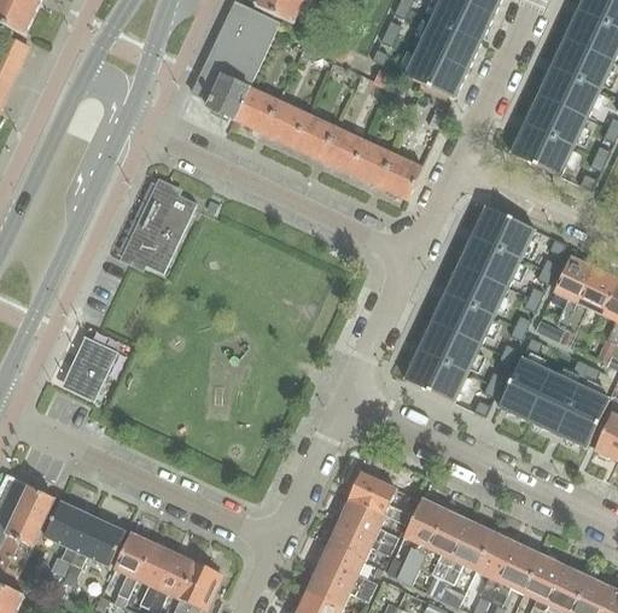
[(0,0),(0,21),(25,33),(40,0),(41,0),(0,0)]
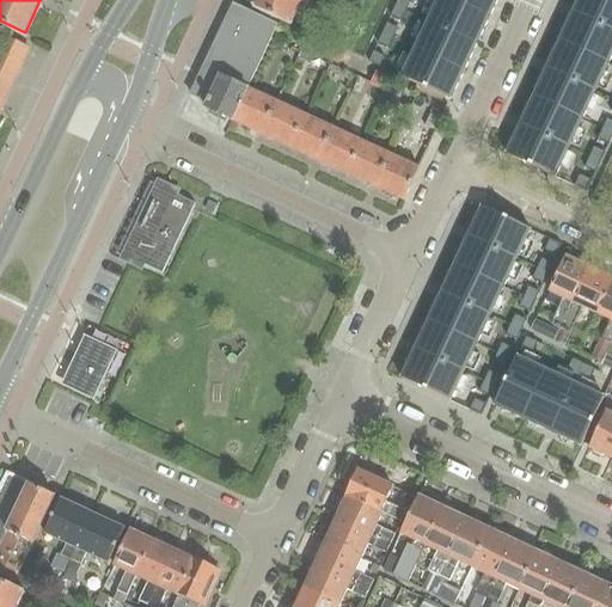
[(204,104),(219,111),(233,117),(249,85),(252,78),(245,74),(271,18),(262,13),(233,0),(190,91),(207,98),(207,99),(208,99),(204,104)]
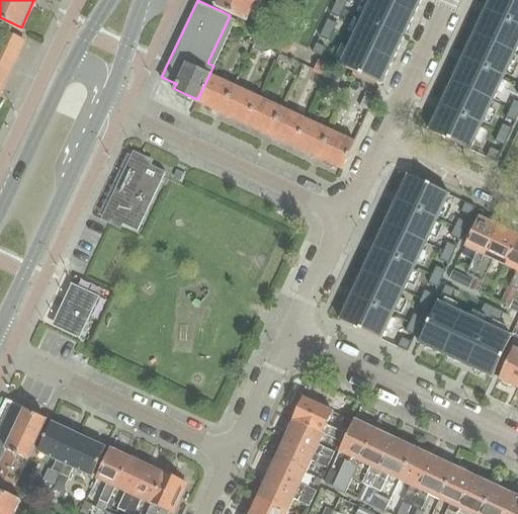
[(214,0),(213,3),(237,14),(247,19),(255,0),(214,0)]
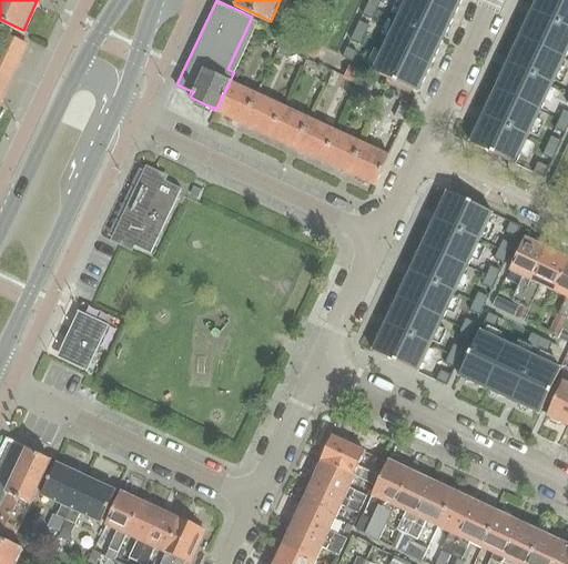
[(405,0),(397,17),(443,39),(455,13),(426,0),(405,0)]
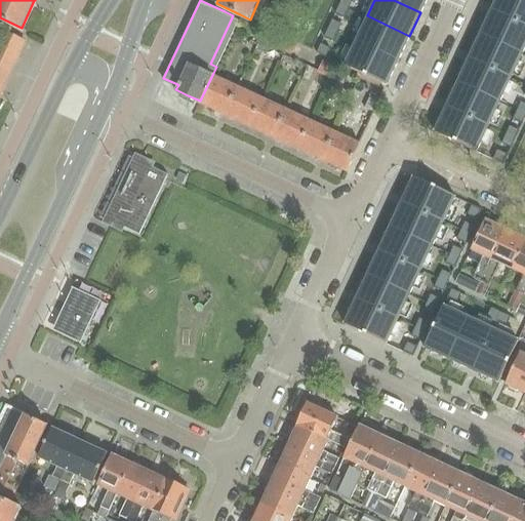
[(394,0),(420,12),(426,0),(394,0)]
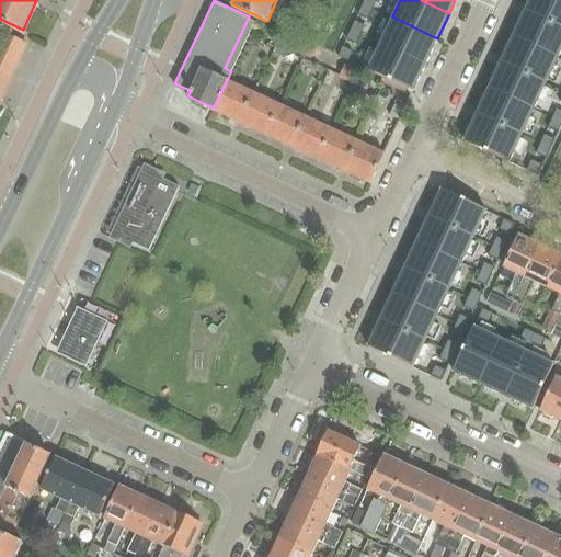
[(528,0),(525,8),(560,24),(560,0),(528,0)]
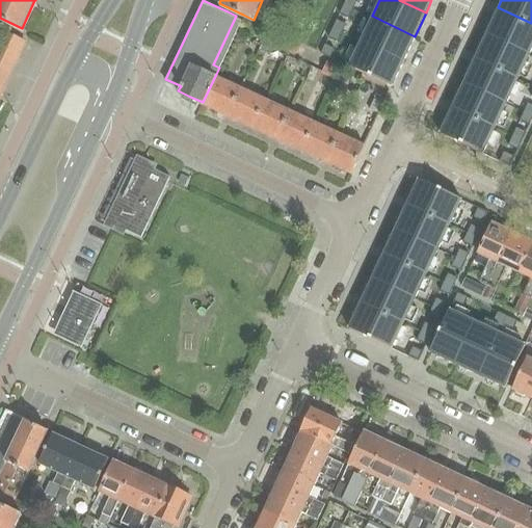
[(344,2),(340,11),(349,16),(353,7),(344,2)]
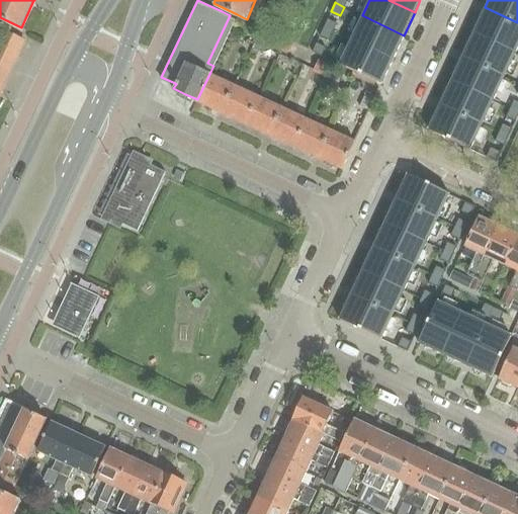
[(517,22),(485,7),(473,31),(515,51),(517,43),(517,22)]
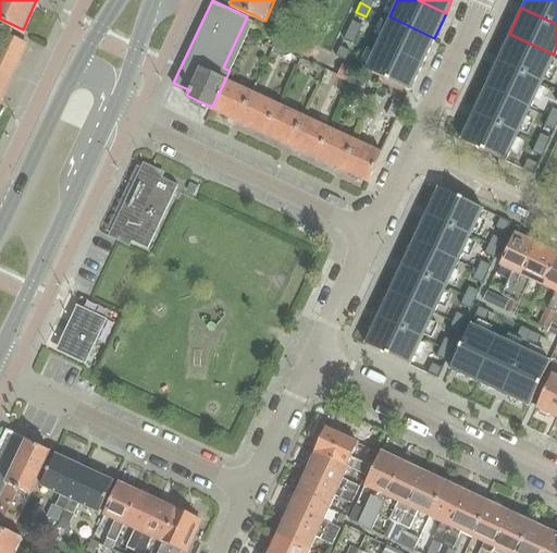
[(390,16),(379,41),(422,62),(434,38),(390,16)]
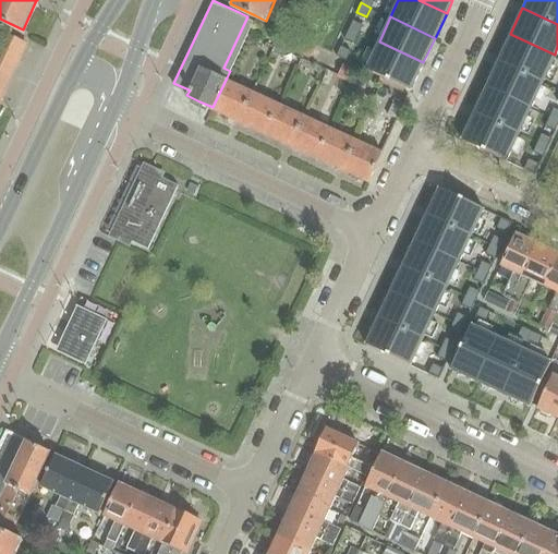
[(353,17),(349,27),(359,32),(363,23),(353,17)]
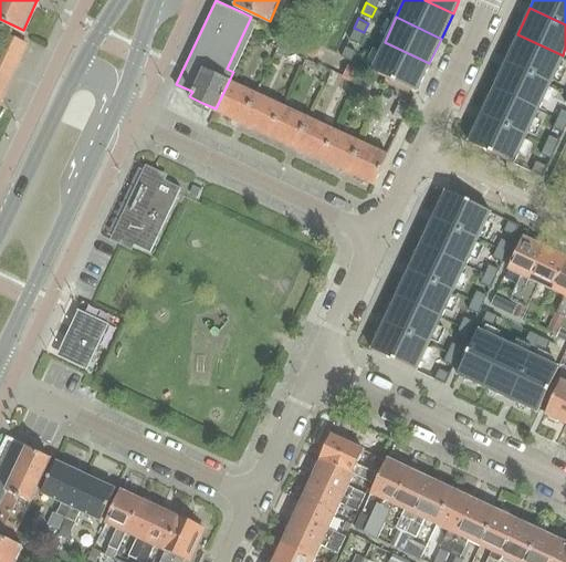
[(278,38),(285,41),(286,41),(292,29),(284,25),(278,38)]
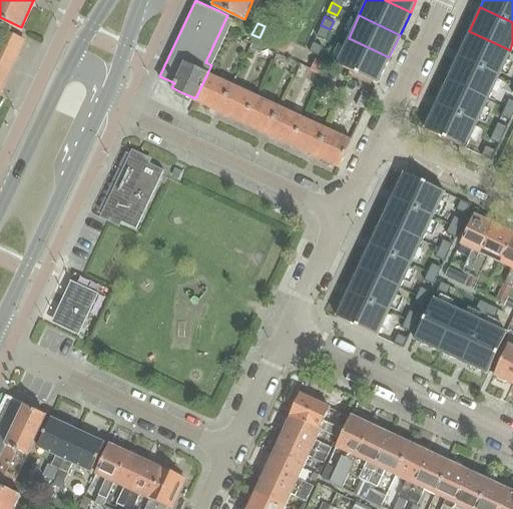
[(321,25),(317,33),(326,38),(330,29),(321,25)]
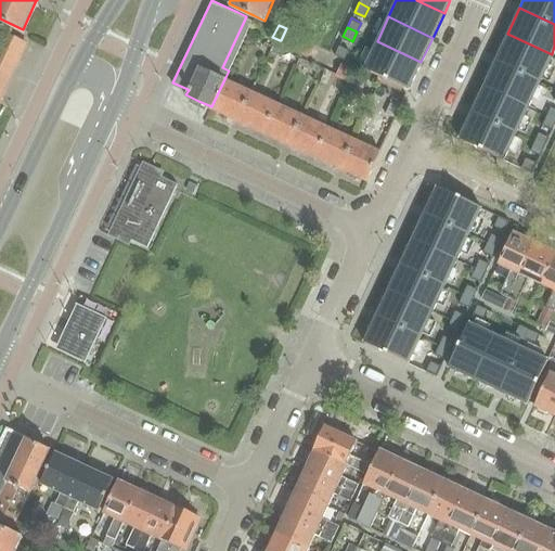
[(286,28),(281,40),(287,43),(293,31),(286,28)]
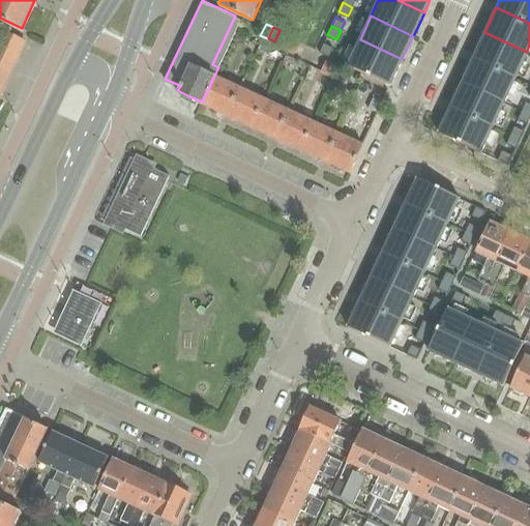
[(0,38),(20,49),(24,39),(25,38),(2,28),(0,31),(0,38)]
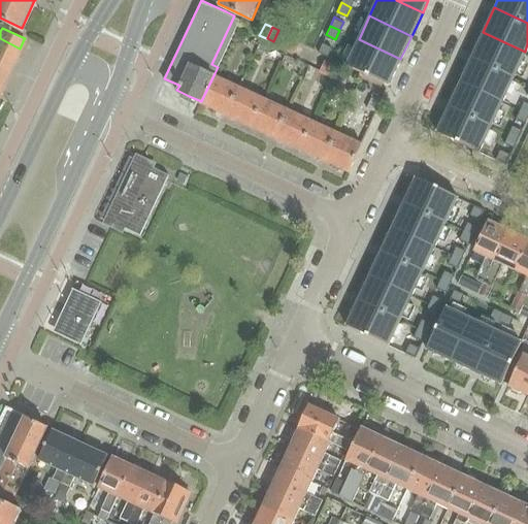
[(278,30),(273,41),(281,45),(286,33),(278,30)]
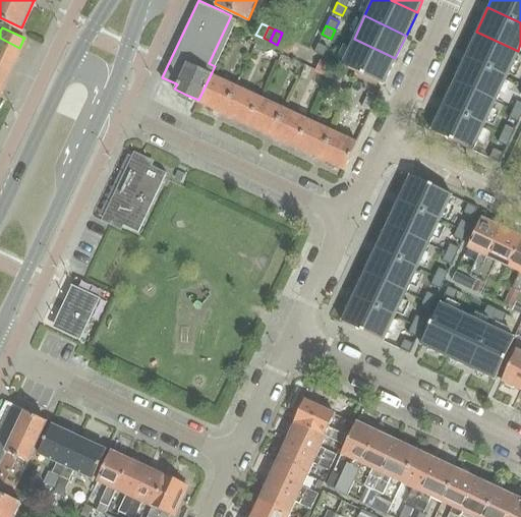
[(476,32),(465,55),(507,74),(518,51),(476,32)]
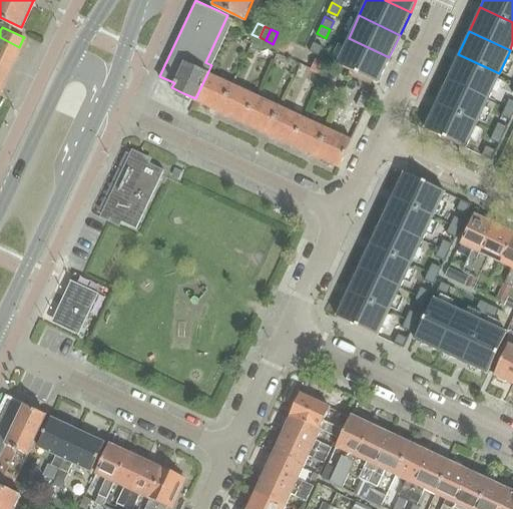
[(278,32),(273,44),(279,47),(285,35),(278,32)]
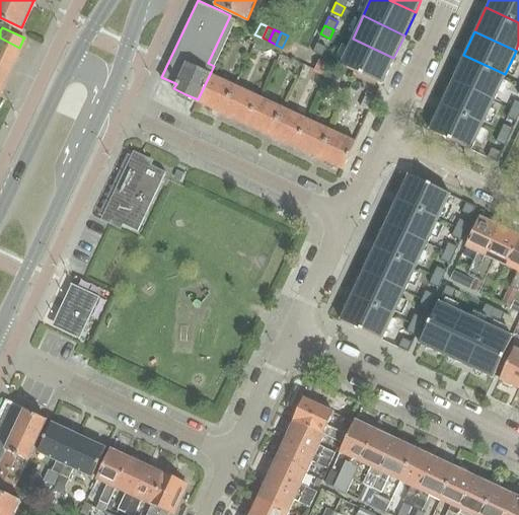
[(288,35),(282,48),(290,51),(295,40),(288,35)]
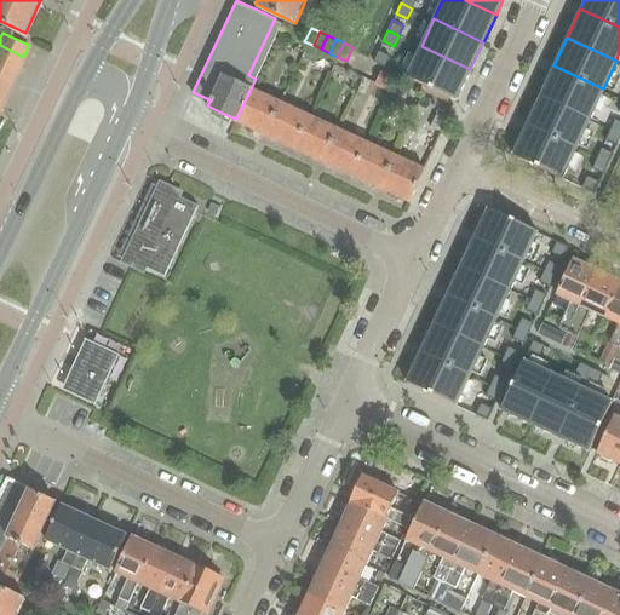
[(0,59),(18,68),(23,57),(0,45),(0,59)]
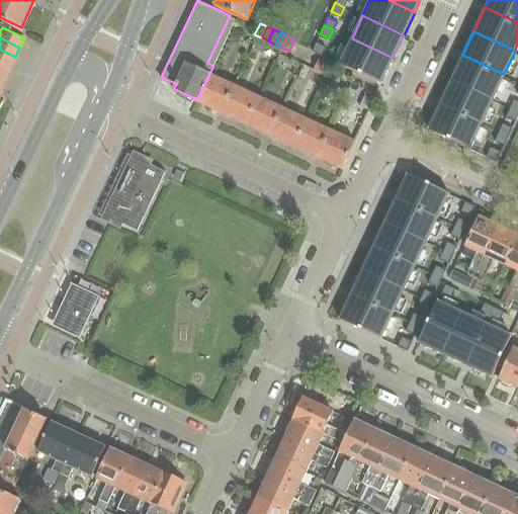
[(352,38),(340,63),(381,82),(393,58),(352,38)]
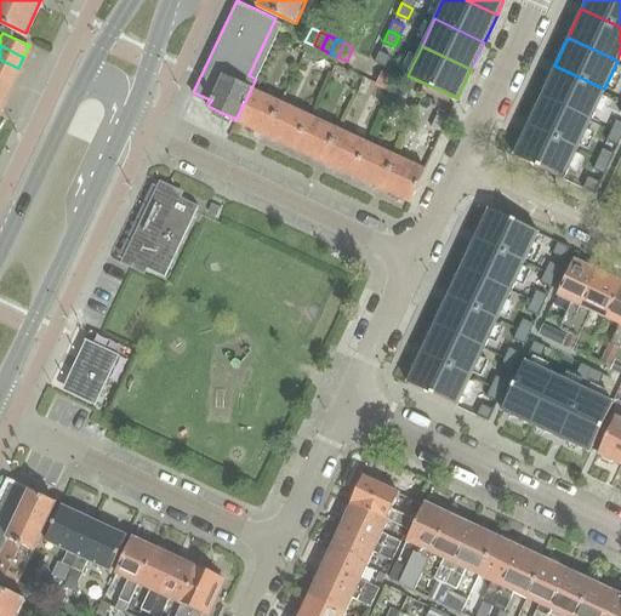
[(380,49),(375,60),(386,64),(391,53),(380,49)]
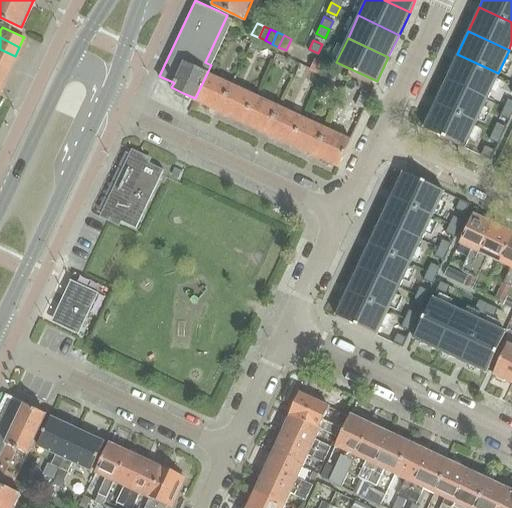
[(0,60),(10,65),(15,56),(0,49),(0,60)]
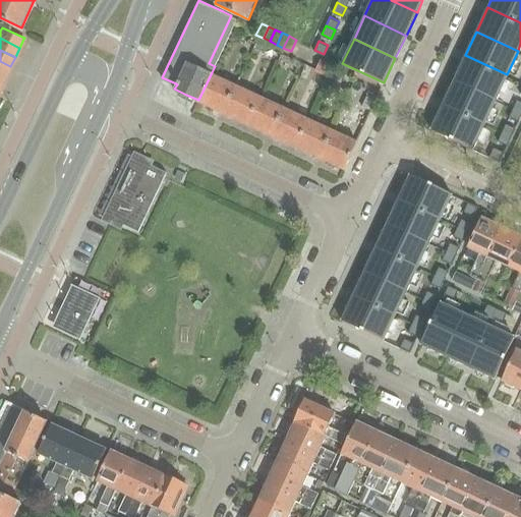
[(465,55),(454,79),(496,99),(507,74),(465,55)]
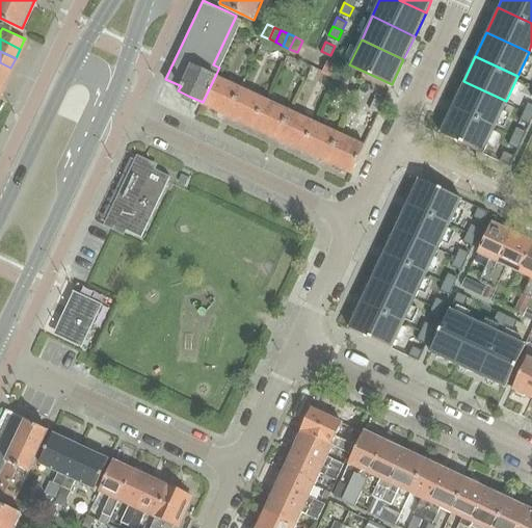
[(321,70),(328,73),(334,62),(326,58),(321,70)]
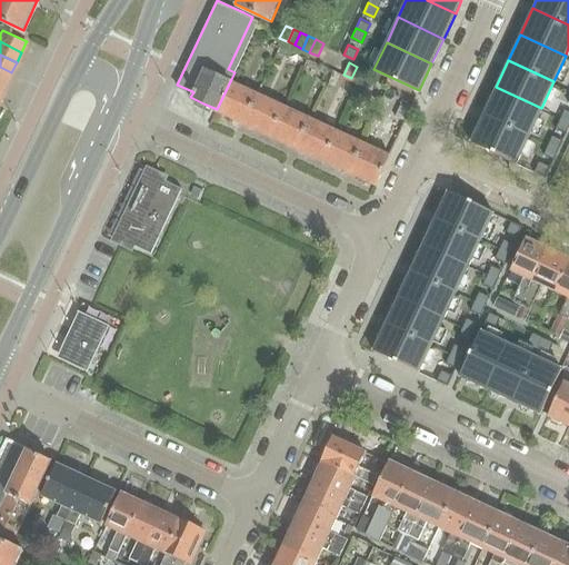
[(0,79),(7,82),(11,72),(0,67),(0,79)]
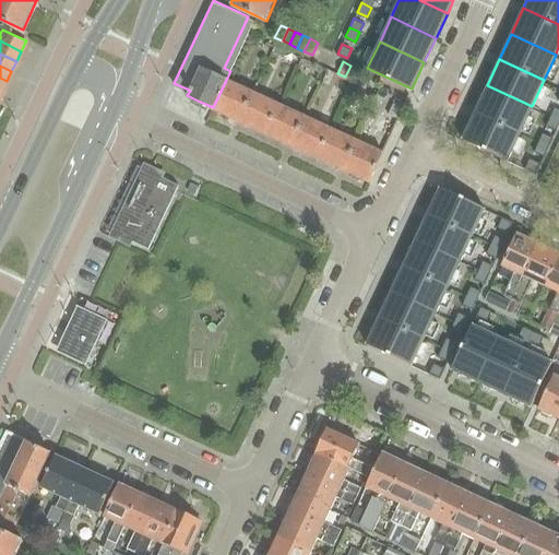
[(353,81),(358,70),(358,69),(351,66),(345,77),(353,81)]
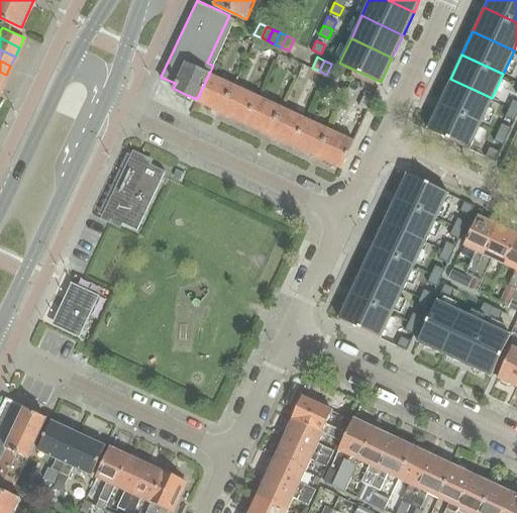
[(329,69),(326,75),(334,78),(337,72),(329,69)]
